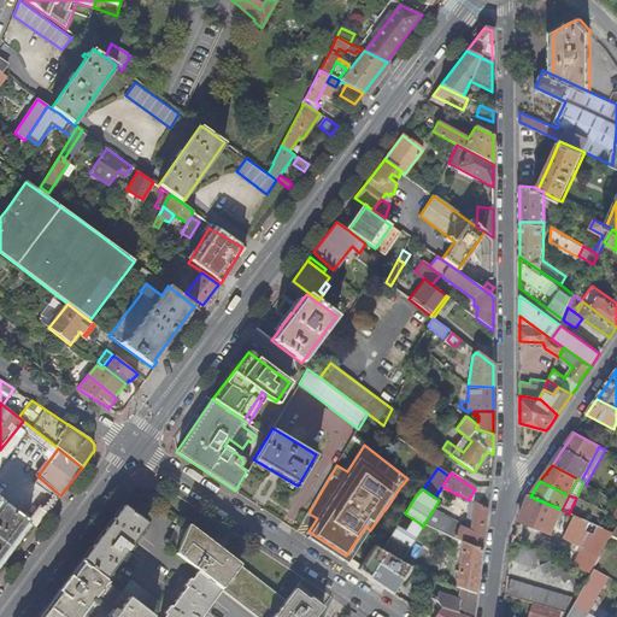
[(521,521),(528,524),(544,530),(552,534),(557,521),(562,510),(530,497),(521,521)]
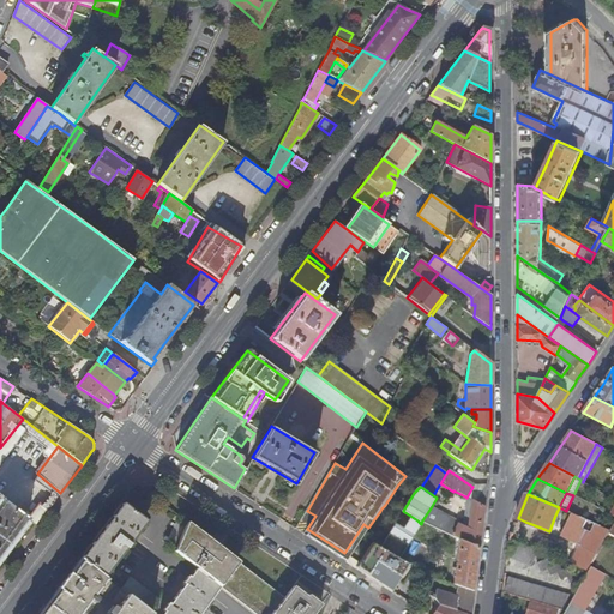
[(0,558),(29,519),(0,497),(0,558)]
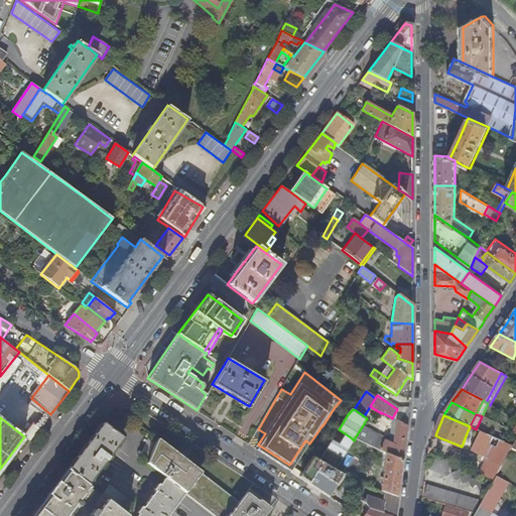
[(393,444),(375,436),(370,445),(386,454),(402,460),(406,433),(406,426),(396,420),(393,444)]
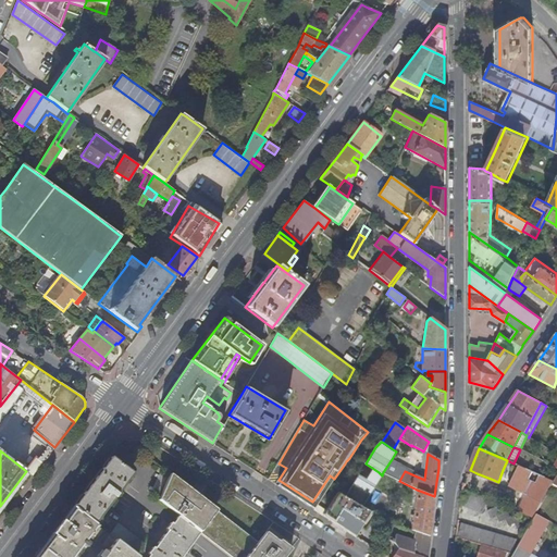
[(133,473),(112,457),(74,507),(95,523),(133,473)]
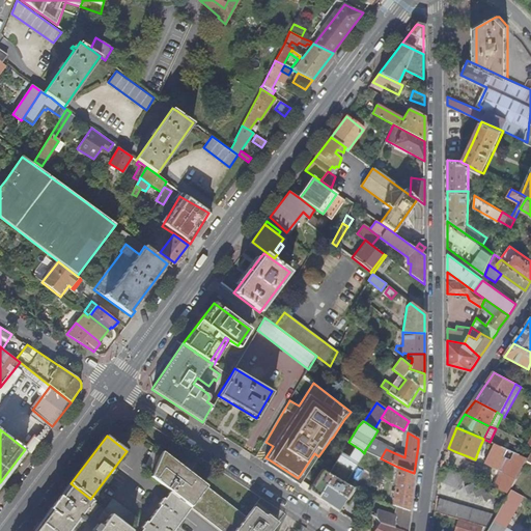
[(365,450),(381,458),(386,449),(389,446),(373,438),(365,450)]
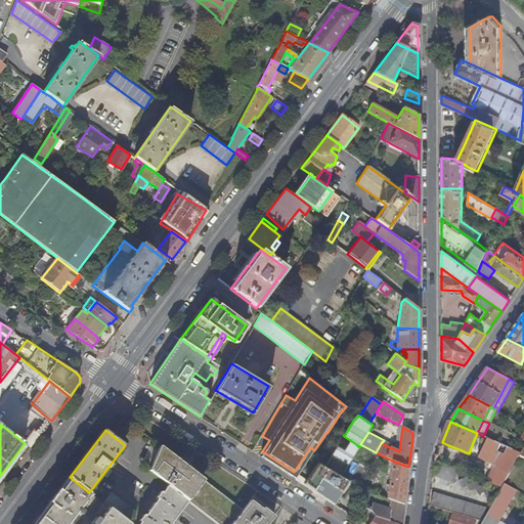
[(494,466),(486,482),(487,483),(501,488),(506,481),(521,453),(488,438),(479,457),(494,466)]
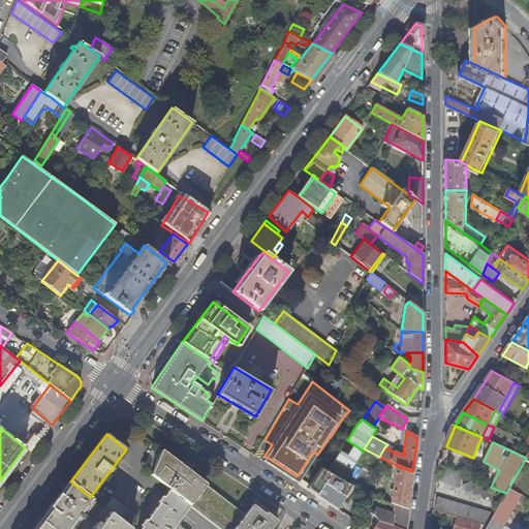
[(363,452),(360,448),(354,457),(349,454),(347,456),(340,452),(328,473),(344,483),(363,452)]
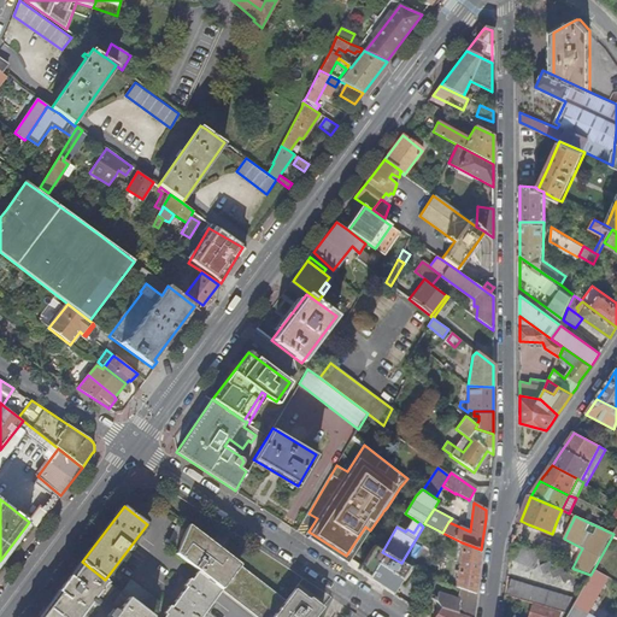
[(317,616),(324,607),(312,598),(311,600),(298,589),(288,601),(230,557),(228,560),(186,528),(176,553),(199,573),(223,591),(256,616),(317,616)]
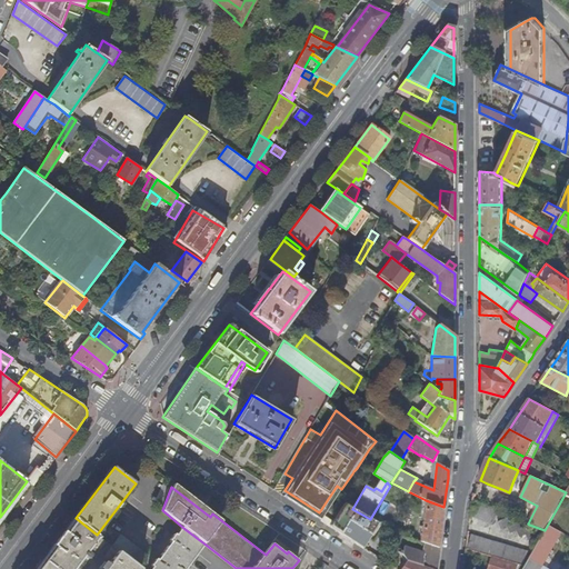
[(426,500),(420,541),(426,542),(438,548),(441,526),(443,507),(426,500)]
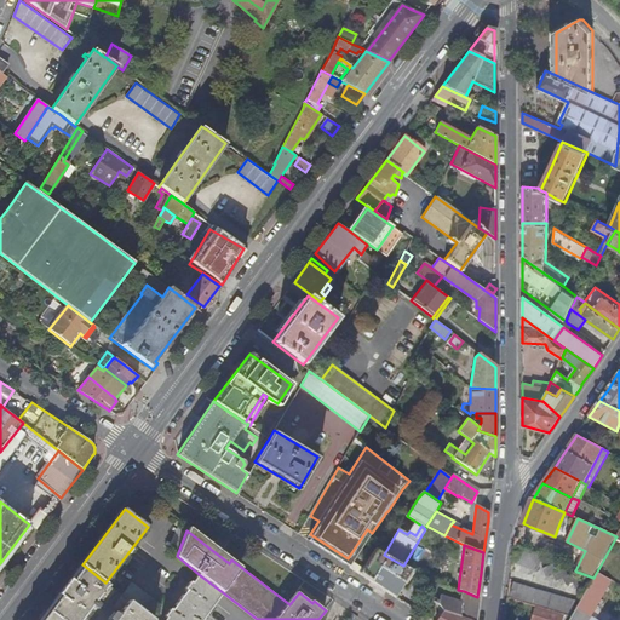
[(535,572),(543,557),(515,545),(512,562),(535,572)]
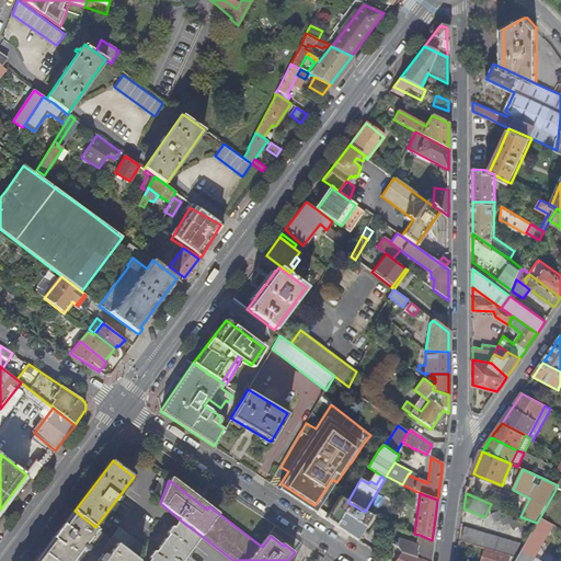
[(342,529),(357,540),(362,533),(371,516),(365,512),(347,502),(346,501),(340,497),(331,511),(329,514),(325,519),(333,524),(342,529)]
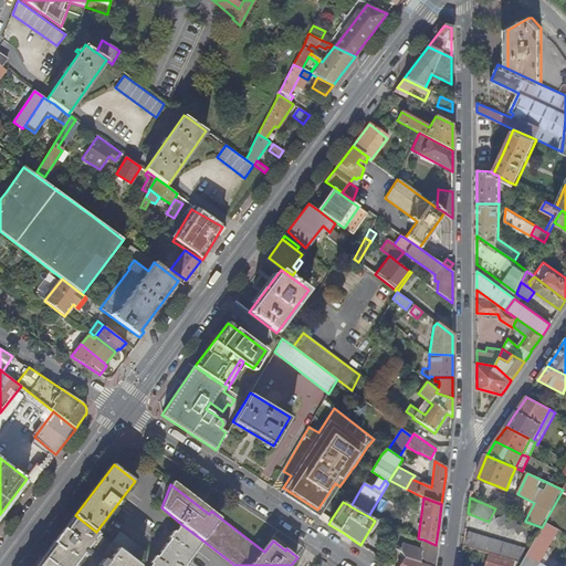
[(520,524),(516,517),(511,521),(507,514),(506,513),(495,519),(499,526),(504,524),(507,531),(514,527),(517,534),(524,532),(532,546),(542,527),(526,522),(520,524)]
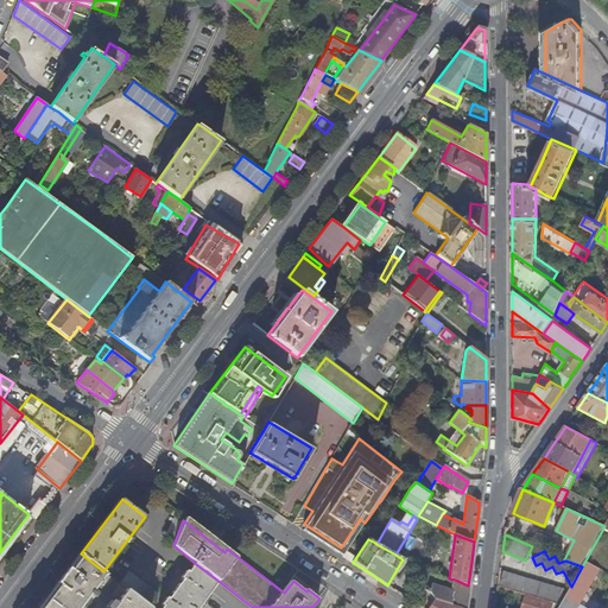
[(149,607),(150,607),(140,601),(120,584),(103,571),(81,553),(38,607),(149,607)]
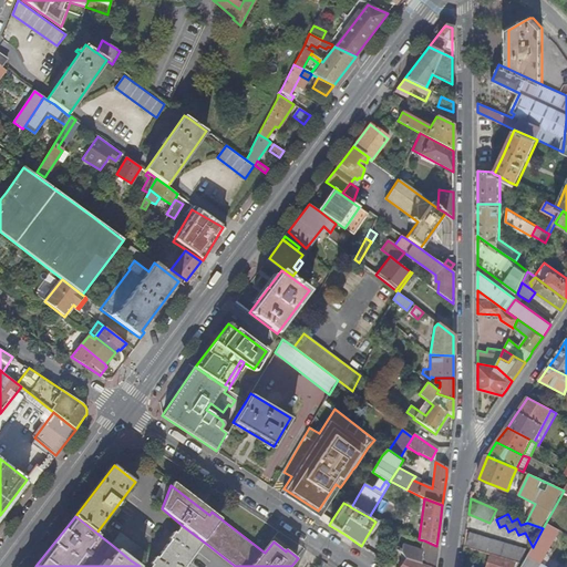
[(539,566),(542,563),(560,529),(547,521),(543,528),(533,547),(523,565),(522,566),(539,566)]
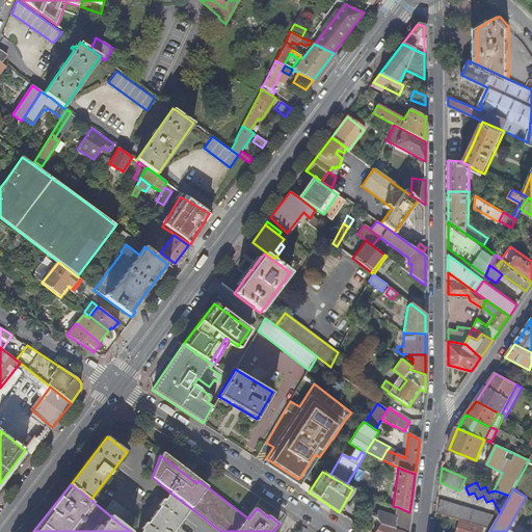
[(174,531),(192,509),(171,494),(140,531),(174,531)]
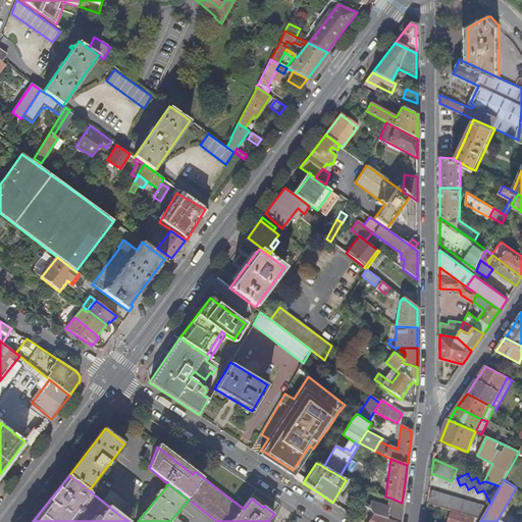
[(474,521),(476,518),(480,519),(484,508),(429,490),(427,504),(452,511),(448,521),(474,521)]
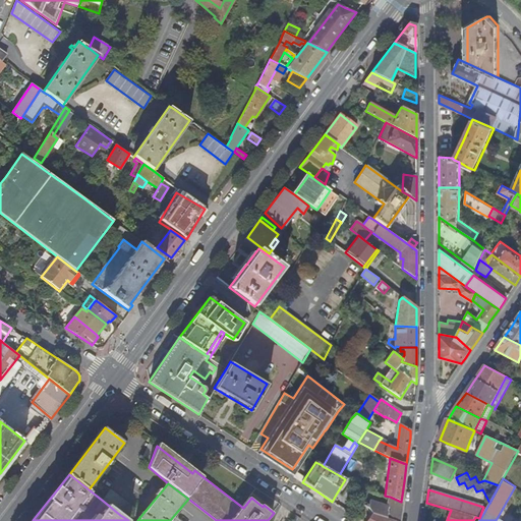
[(111,490),(103,501),(120,515),(128,504),(111,490)]
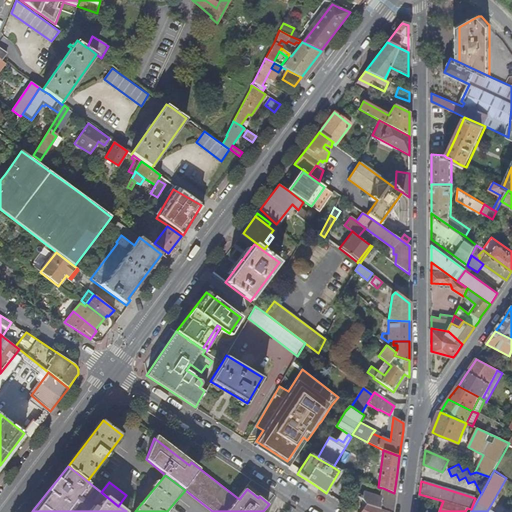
[(363,492),(362,498),(366,504),(392,511),(393,503),(394,493),(383,488),(381,498),(363,492)]
